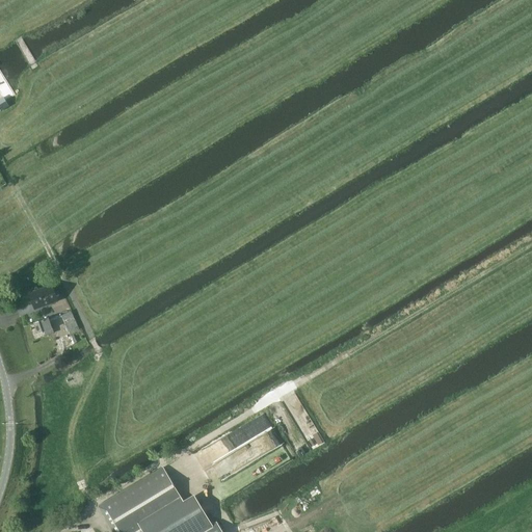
[(0,111),(9,107),(3,97),(0,99),(0,111)]
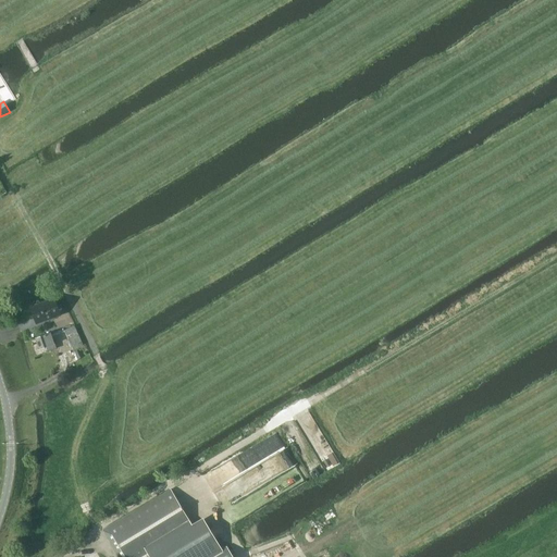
[(31,307),(37,323),(61,314),(56,298),(31,307)]
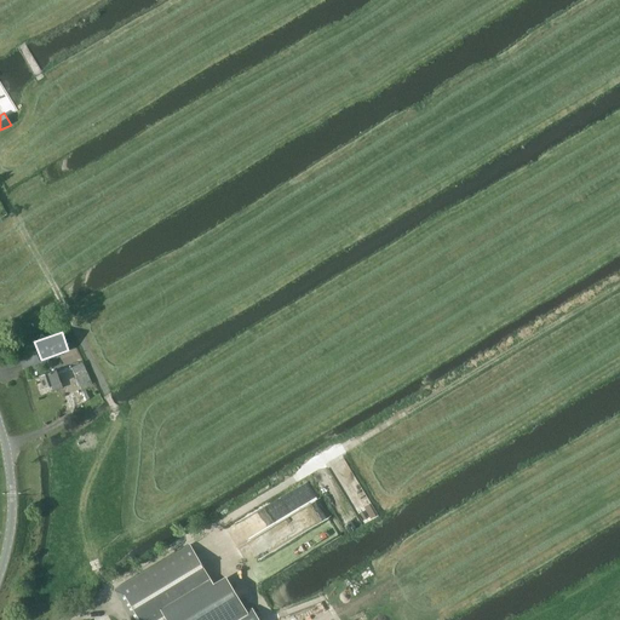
[(72,367),(81,389),(93,383),(84,361),(72,367)]
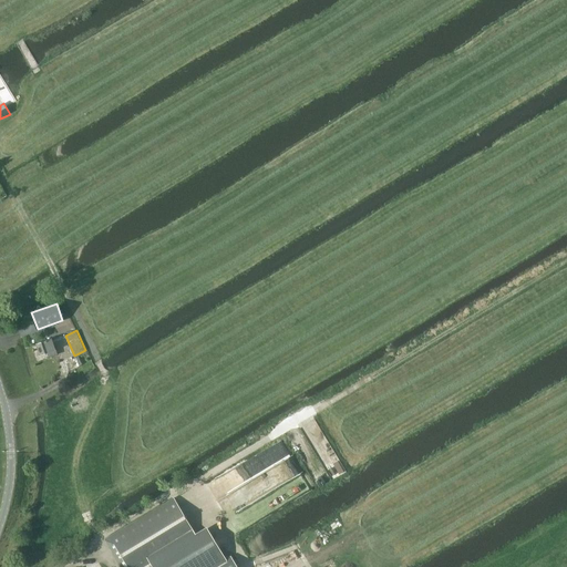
[(52,339),(38,344),(41,356),(49,353),(50,357),(58,354),(52,339)]
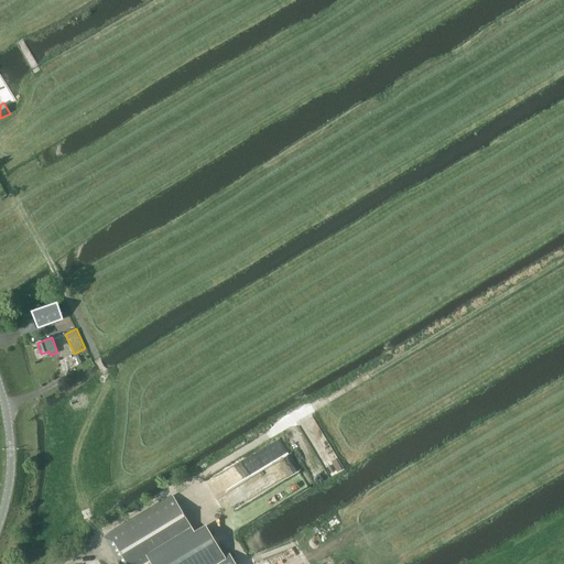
[(109,533),(105,537),(121,563),(235,563),(229,553),(225,556),(207,527),(203,529),(195,534),(172,496),(109,533)]
